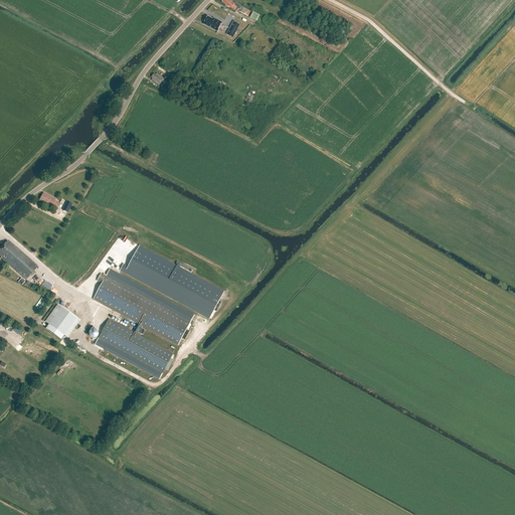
[(239,9),(240,6),(236,2),(234,4),(229,0),(223,0),(222,2),(228,7),(229,7),(231,8),(234,10),(235,9),(237,11),(238,9),(239,9)]
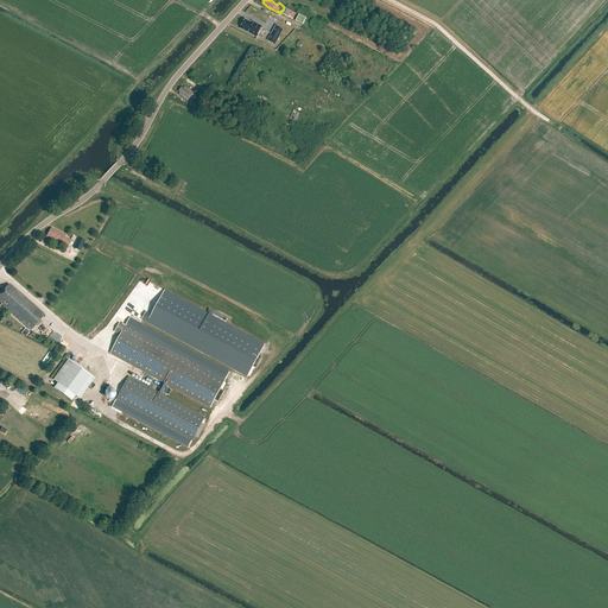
[(306,19),(299,16),(296,23),(303,26),(306,19)]
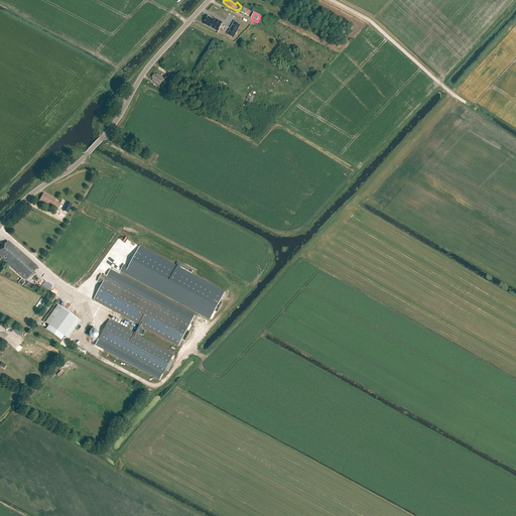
[(223,22),(214,18),(213,19),(208,16),(204,24),(210,27),(212,28),(218,31),(223,22)]
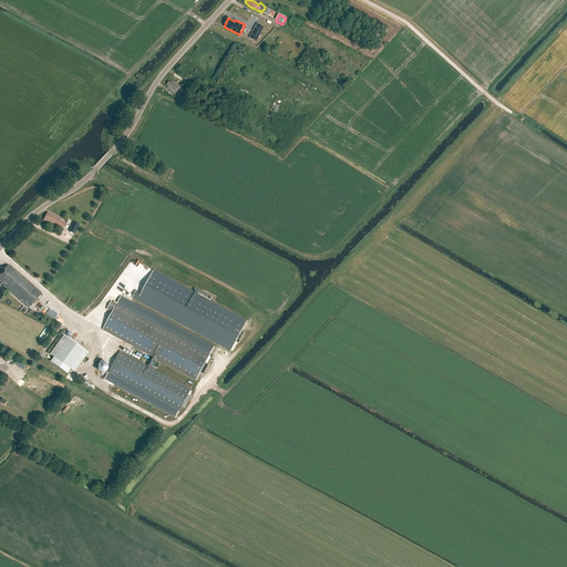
[(249,38),(256,42),(264,28),(257,24),(249,38)]
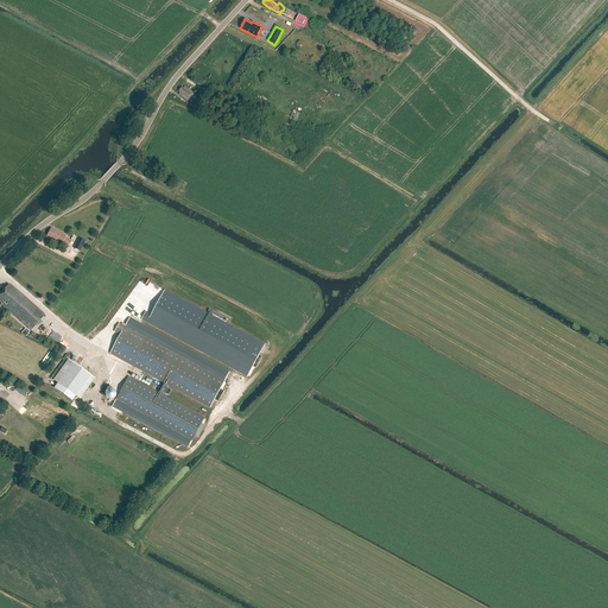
[(197,86),(188,78),(185,82),(195,89),(197,86)]
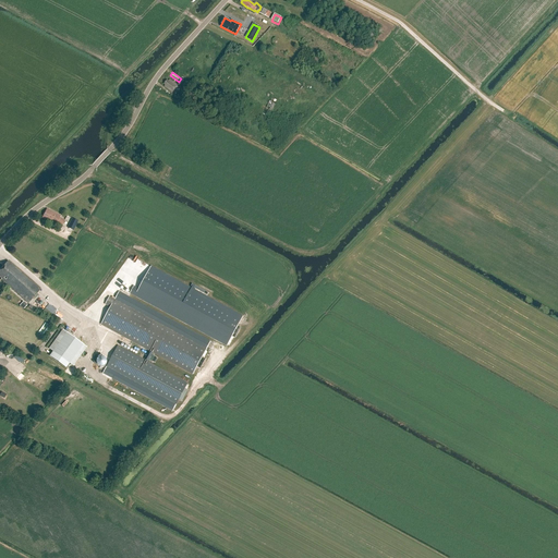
[(172,93),(178,85),(170,80),(169,81),(167,80),(165,84),(166,85),(165,87),(172,93)]
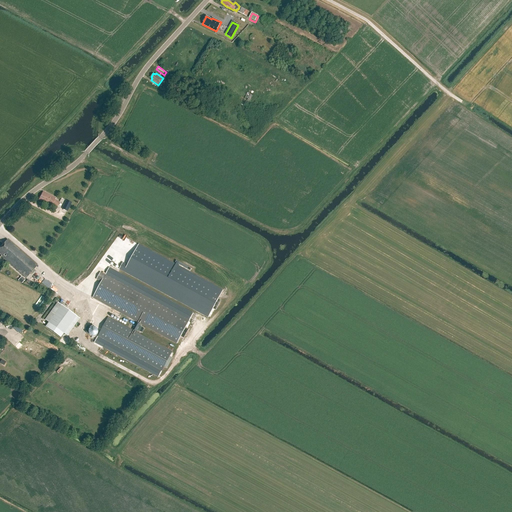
[(243,91),(247,94),(244,98),(249,101),(252,95),(244,90),(243,91)]
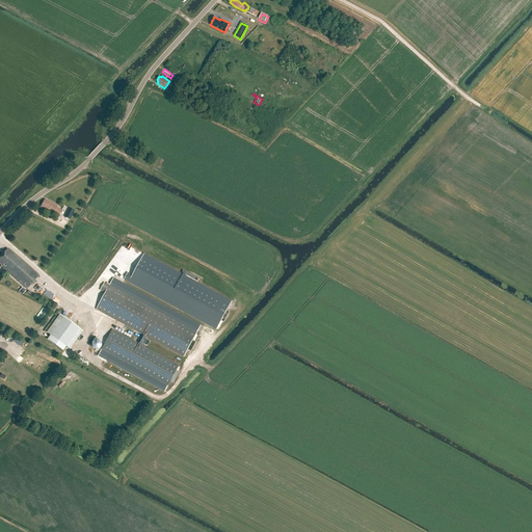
[(45,202),(44,202),(42,206),(43,206),(42,209),(51,213),(53,214),(54,212),(59,214),(61,211),(56,208),(56,207),(54,206),(55,205),(46,200),(45,202)]
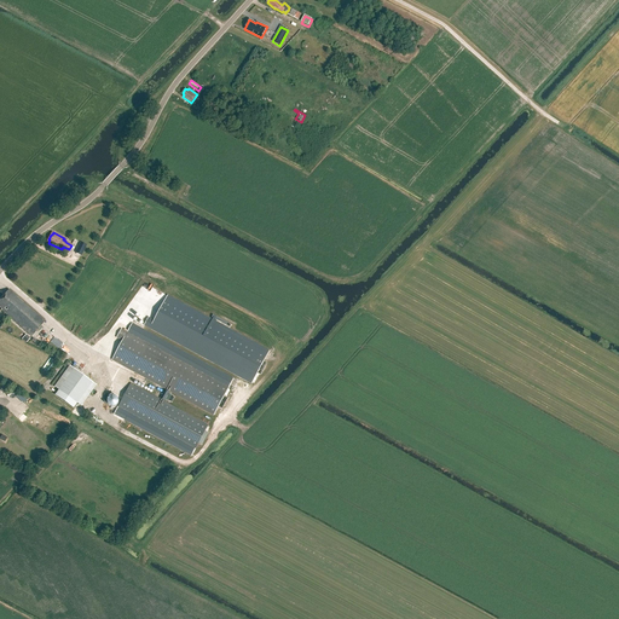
[(92,244),(84,239),(77,250),(86,255),(92,244)]
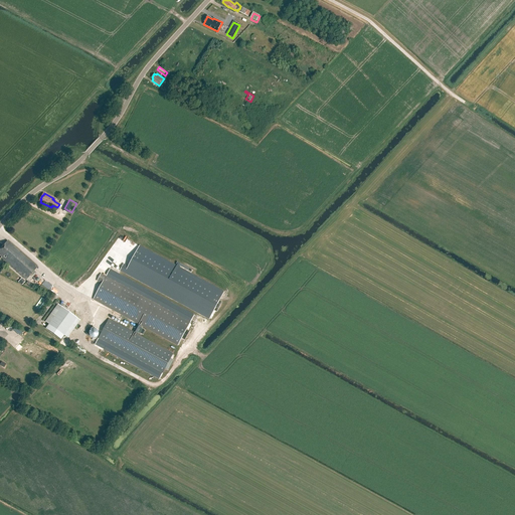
[(0,255),(2,258),(1,259),(26,281),(37,268),(7,241),(0,249),(0,255)]
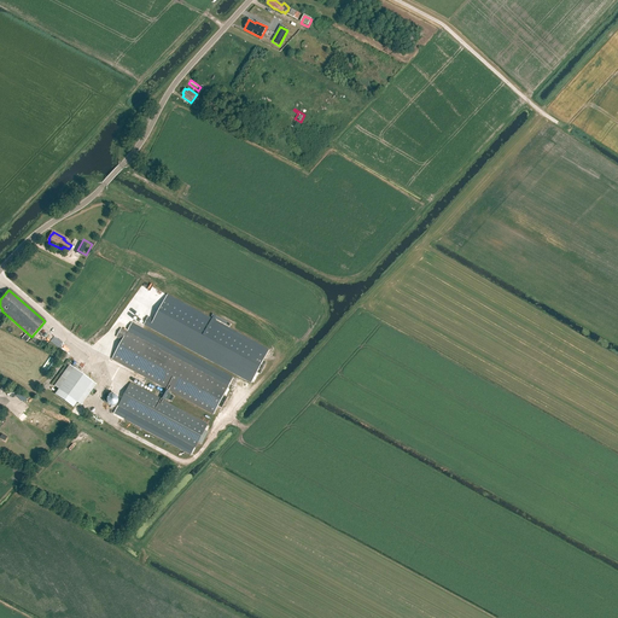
[(228,388),(121,330),(117,337),(123,340),(112,360),(214,414),(228,388)]
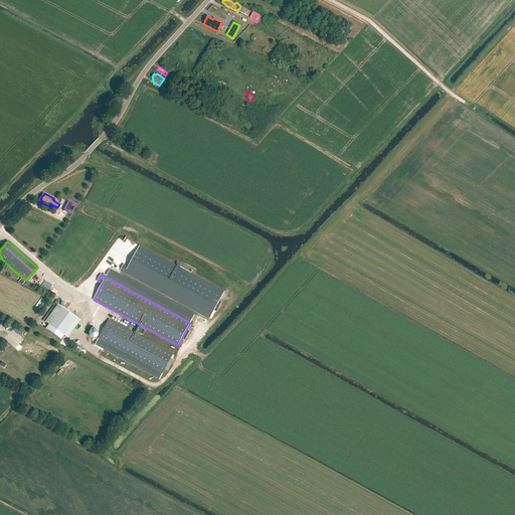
[(44,322),(48,325),(45,329),(60,340),(63,335),(66,338),(79,320),(57,304),(44,322)]
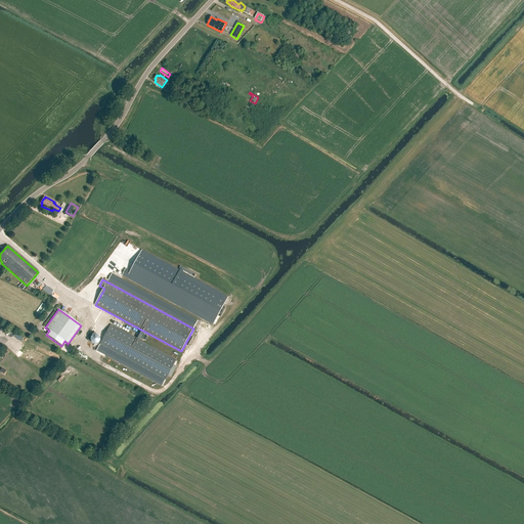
[(176,360),(111,324),(100,345),(166,380),(176,360)]
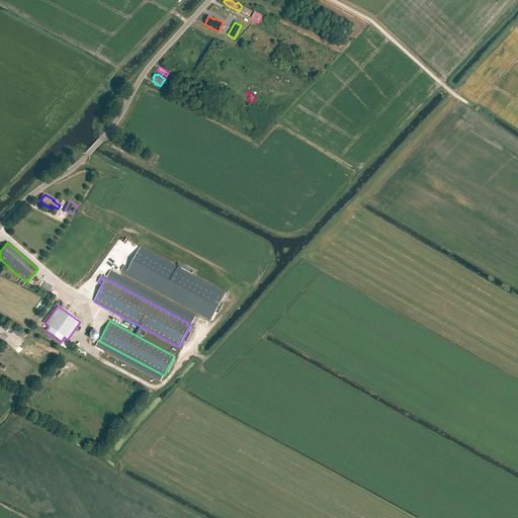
[(136,332),(144,337),(146,333),(138,328),(136,332)]
